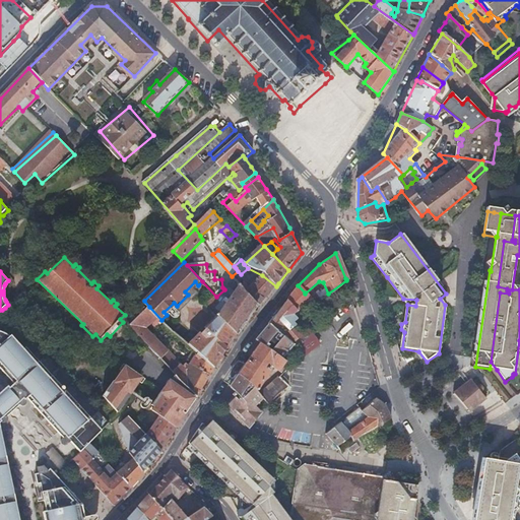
[(262,275),(245,290),(258,306),(260,307),(276,286),(262,275)]
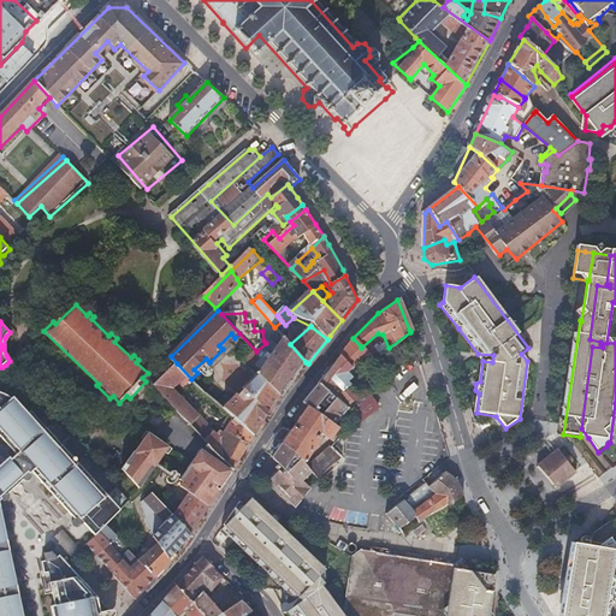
[(227,344),(235,338),(231,333),(219,345),(223,349),(227,344)]
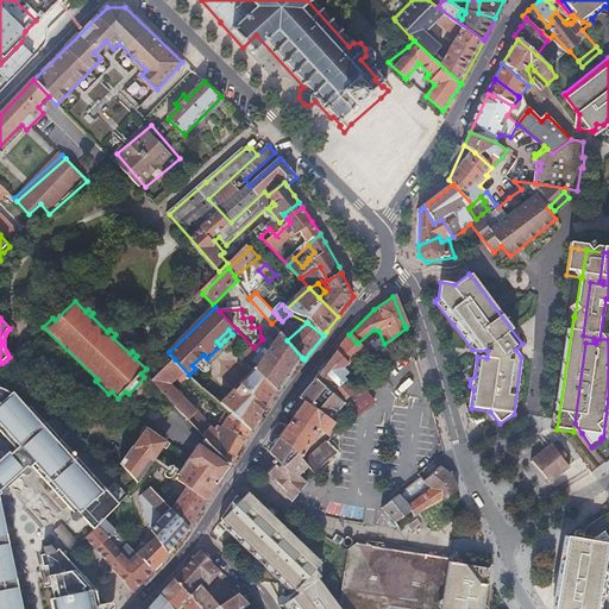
[(347,336),(313,380),(343,403),(349,408),(357,414),(364,408),(372,403),(362,388),(355,381),(351,375),(344,381),(341,377),(346,374),(341,368),(363,350),(357,344),(357,343),(349,334),(347,336)]
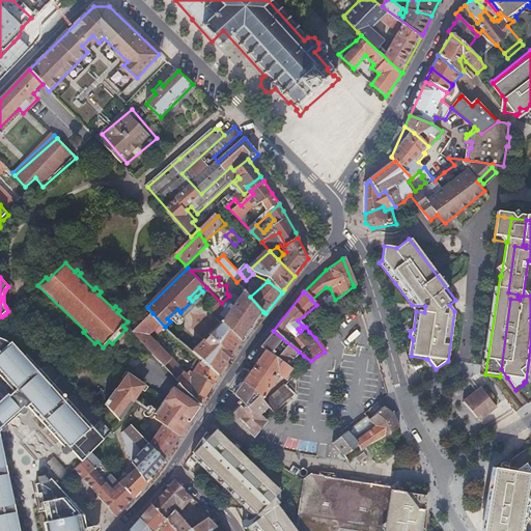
[(212,312),(220,320),(242,343),(252,328),(263,312),(250,297),(246,292),(240,301),(233,296),(226,305),(232,310),(225,319),(222,316),(228,310),(221,303),(212,312)]
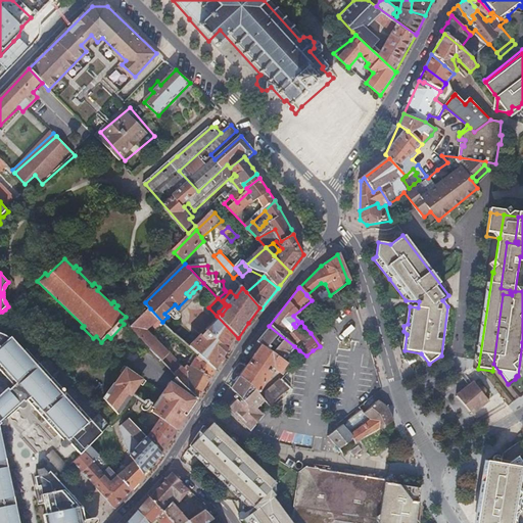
[(197,297),(193,292),(189,296),(178,307),(173,312),(177,317),(197,297)]
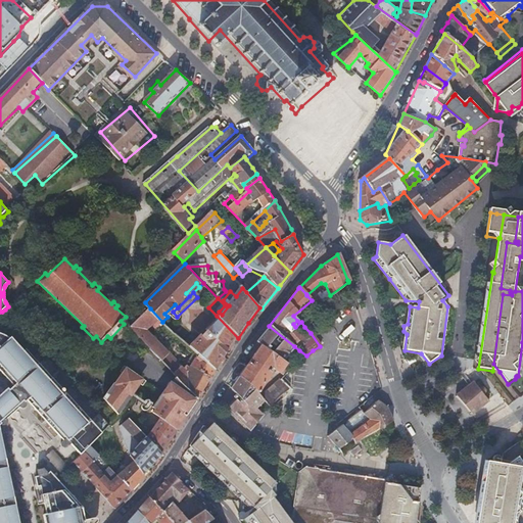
[(173,312),(178,307),(175,304),(164,314),(168,317),(173,312)]
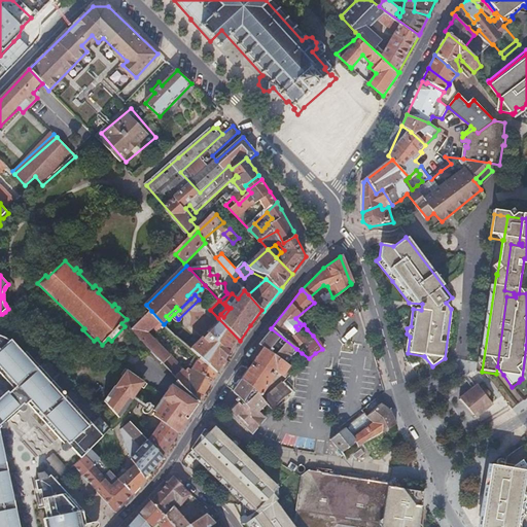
[(164,324),(151,311),(132,329),(178,378),(179,379),(201,400),(219,374),(202,359),(192,372),(188,370),(186,372),(169,354),(148,334),(153,327),(157,330),(164,324)]
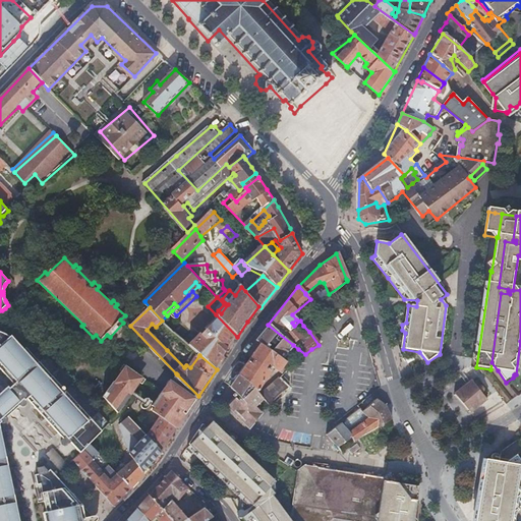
[(190,347),(199,355),(217,369),(236,338),(237,337),(216,314),(197,332),(201,336),(190,347)]
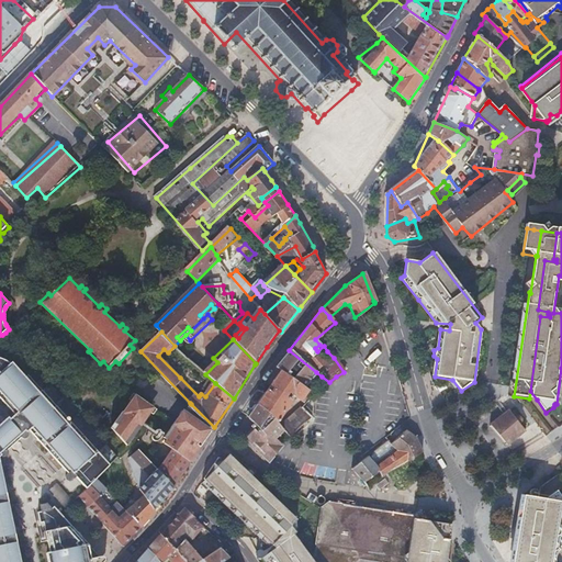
[(276,368),(280,371),(302,386),(316,372),(289,350),(276,368)]
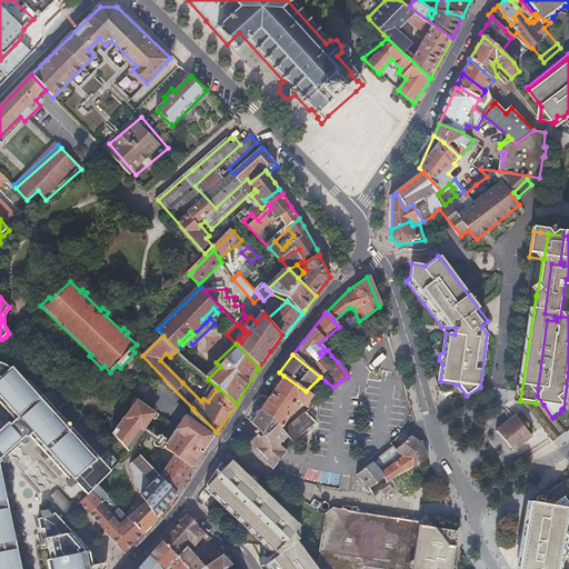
[(339,361),(338,362),(348,377),(349,376),(339,361)]
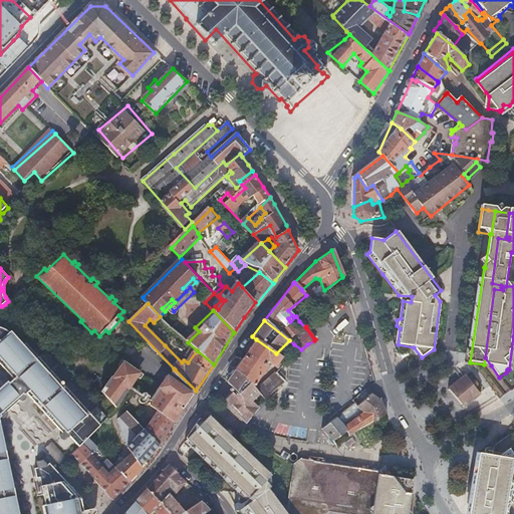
[(94,437),(103,428),(28,344),(26,346),(21,340),(16,336),(12,334),(10,333),(5,330),(0,328),(0,513),(91,513),(57,472),(52,467),(49,469),(44,463),(39,465),(39,471),(36,472),(37,482),(41,482),(46,509),(44,509),(44,513),(19,513),(1,423),(5,420),(8,419),(9,418),(9,416),(9,415),(8,414),(3,409),(2,407),(0,409),(0,356),(2,359),(0,360),(0,362),(10,372),(12,370),(22,380),(15,387),(14,389),(17,392),(15,394),(17,396),(23,402),(24,403),(26,403),(27,403),(28,402),(29,401),(29,400),(29,399),(29,397),(30,396),(32,393),(67,432),(65,434),(62,437),(62,440),(63,441),(64,441),(66,442),(67,442),(72,437),(75,434),(79,438),(76,442),(81,448),(89,440),(94,437)]
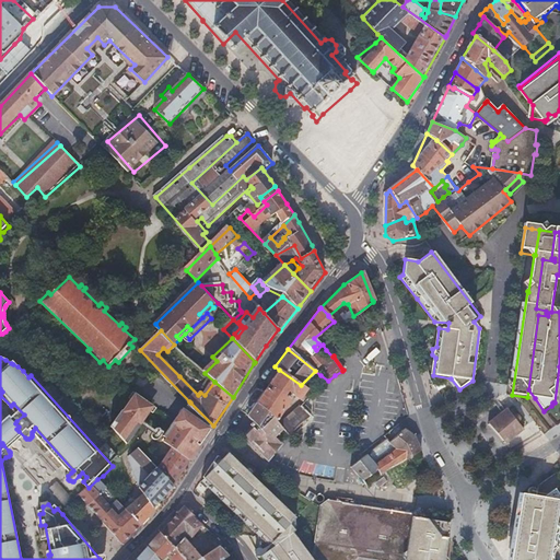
[(301,385),(279,370),(263,393),(255,403),(268,412),(275,420),(293,395),(304,403),(313,394),(306,389),(301,385)]
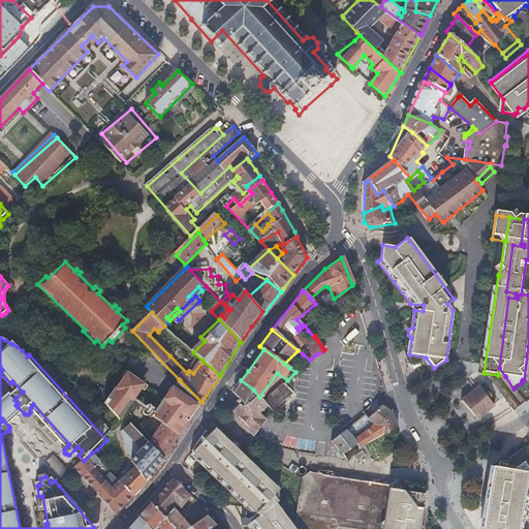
[(127,415),(126,410),(132,400),(134,397),(137,399),(141,394),(138,392),(145,383),(131,375),(126,382),(125,381),(110,405),(123,421),(127,415)]
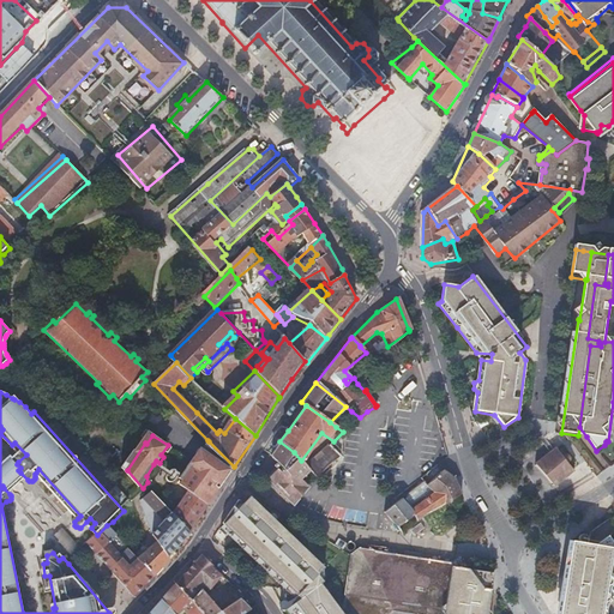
[(173,513),(191,533),(234,467),(209,441),(194,463),(193,464),(198,467),(193,473),(191,471),(184,481),(181,485),(190,491),(173,513)]
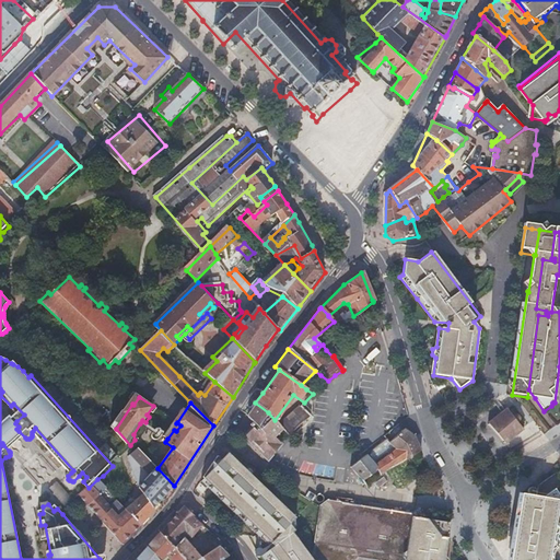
[(267,458),(271,452),(280,442),(273,435),(281,427),(275,420),(268,412),(255,403),(246,416),(252,420),(249,424),(252,427),(243,435),(267,458)]
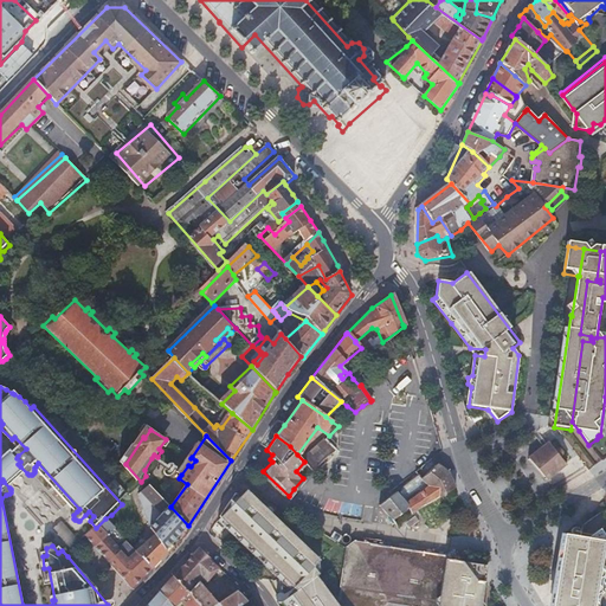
[(560,451),(559,450),(556,451),(555,451),(549,444),(530,461),(547,482),(567,466),(561,459),(563,457),(563,455),(562,452),(560,451)]
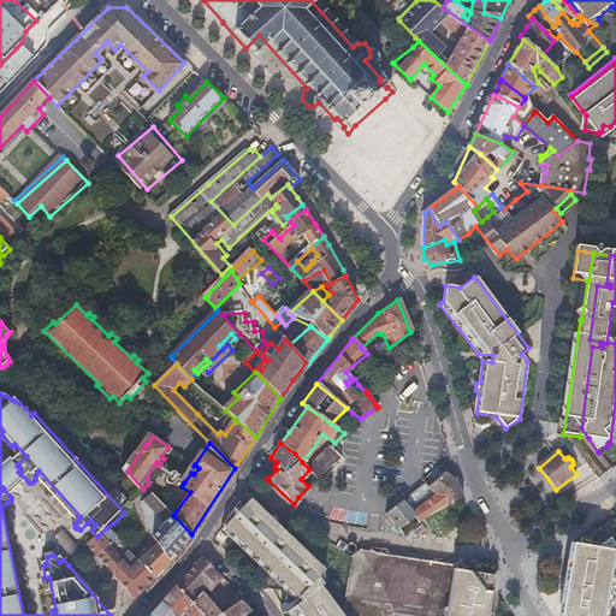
[(18,475),(21,474),(18,472),(21,469),(17,466),(18,463),(15,460),(10,465),(18,475)]
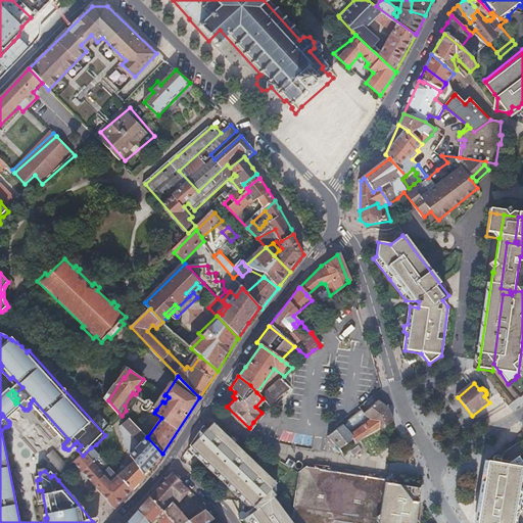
[(164,395),(165,394),(163,392),(153,408),(156,410),(162,401),(164,402),(169,397),(164,395)]
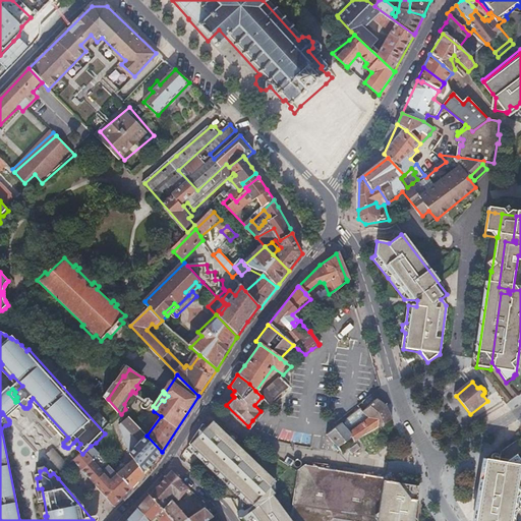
[(33,398),(31,401),(66,440),(68,438),(33,398)]
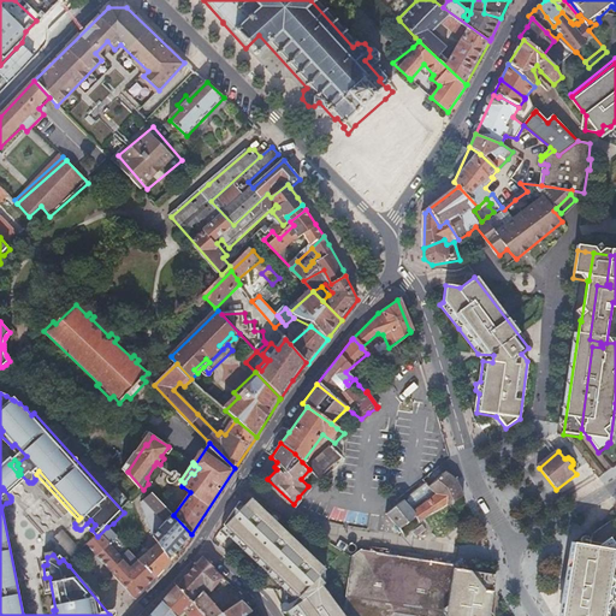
[(413,511),(408,505),(403,499),(385,514),(398,529),(415,516),(419,521),(440,509),(462,493),(456,479),(445,472),(428,485),(436,495),(413,511)]
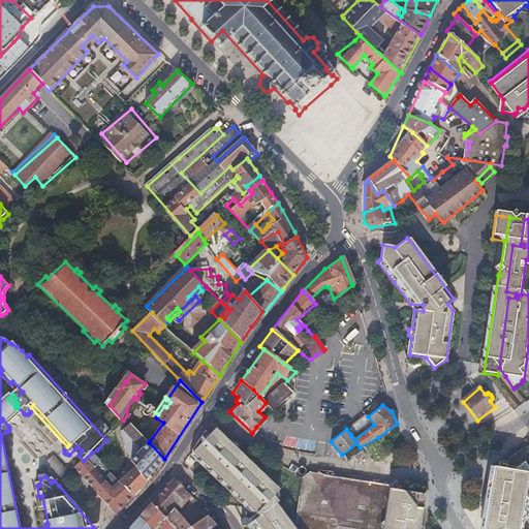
[(364,416),(346,429),(350,434),(354,439),(374,425),(368,416),(364,416)]
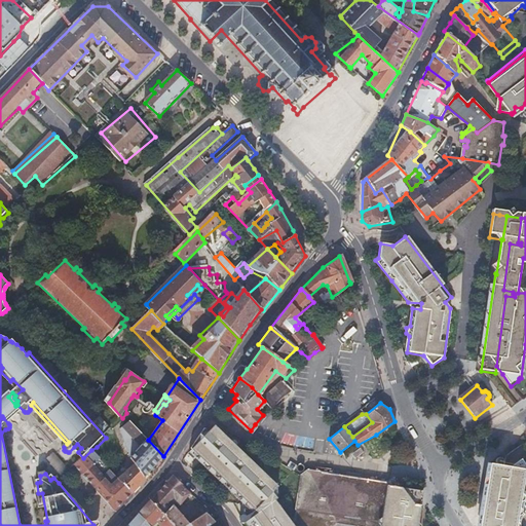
[(145,478),(163,456),(148,440),(129,420),(122,427),(124,430),(122,433),(132,457),(130,458),(136,465),(119,481),(133,495),(147,480),(145,478)]
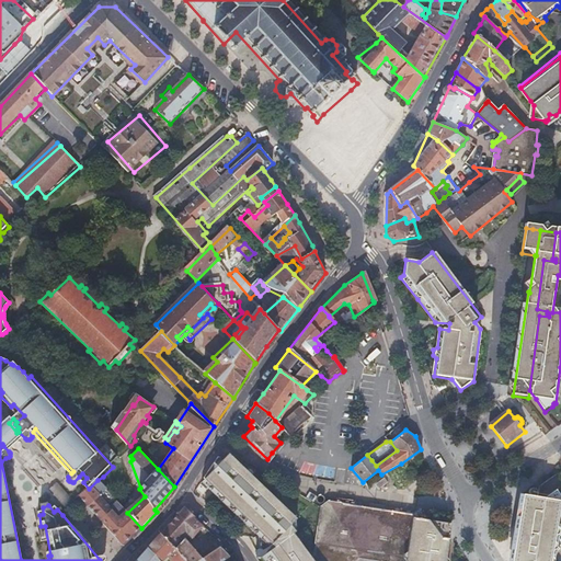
[(252,480),(228,460),(225,456),(220,460),(216,457),(202,479),(203,480),(201,483),(217,497),(222,492),(239,484),(244,478),(250,482),(252,480)]
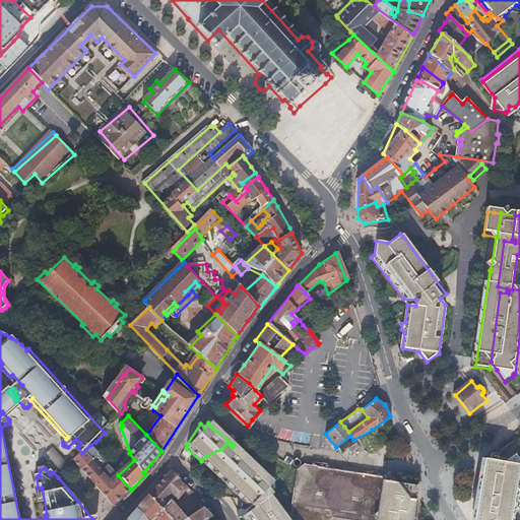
[(273,479),(234,445),(232,447),(226,443),(221,449),(206,456),(201,461),(240,495),(240,497),(244,497),(245,501),(240,501),(241,508),(242,507),(244,510),(241,512),(246,519),(290,519),(288,516),(271,492),(266,495),(263,491),(273,479)]
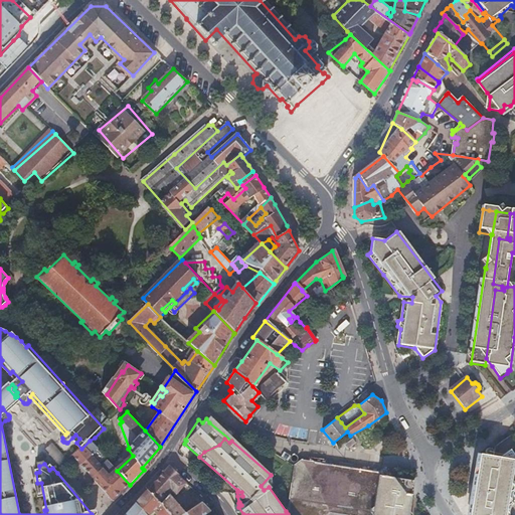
[(117,471),(90,441),(81,449),(73,456),(114,500),(130,485),(117,471)]
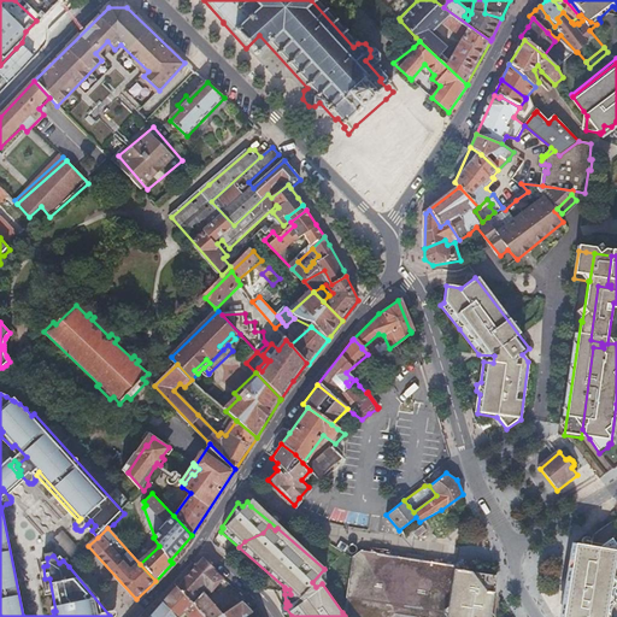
[(65,538),(60,542),(76,562),(81,557),(65,538)]
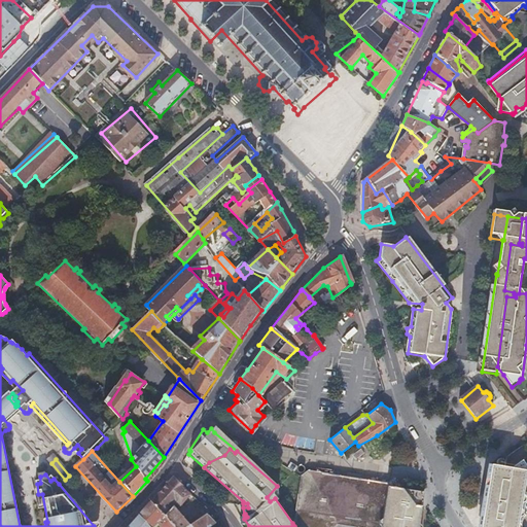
[(481,526),(521,526),(524,517),(526,515),(526,514),(524,512),(526,503),(526,502),(526,497),(526,498),(526,496),(526,463),(525,461),(518,465),(517,469),(491,464),(481,526)]
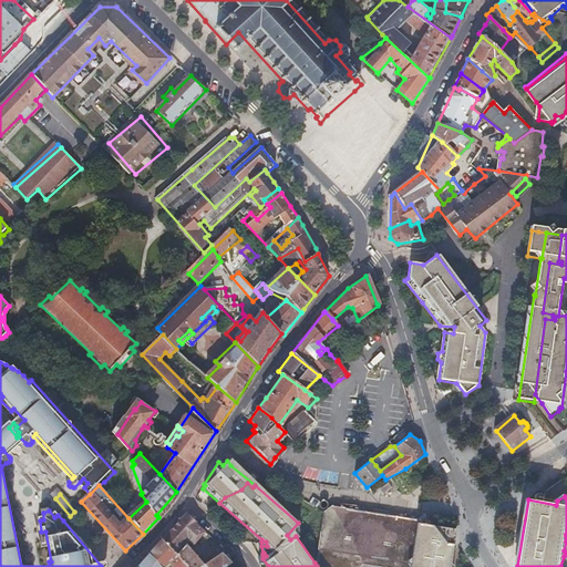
[(325,508),(315,563),(317,566),(409,566),(416,517),(380,511),(342,505),(331,503),(325,508)]
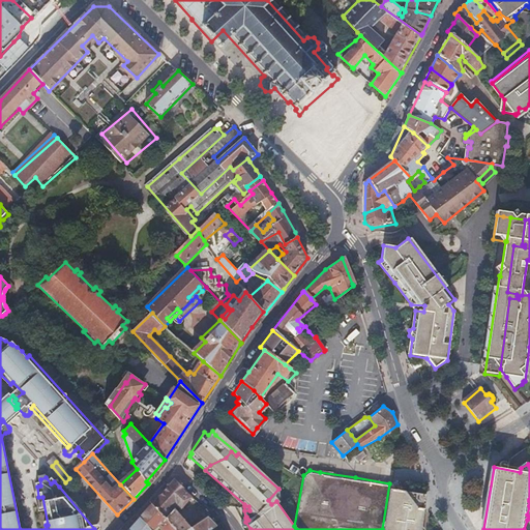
[(174,529),(209,529),(210,529),(214,526),(207,518),(190,529),(175,510),(178,507),(181,510),(192,498),(184,491),(184,490),(173,478),(151,503),(174,529)]
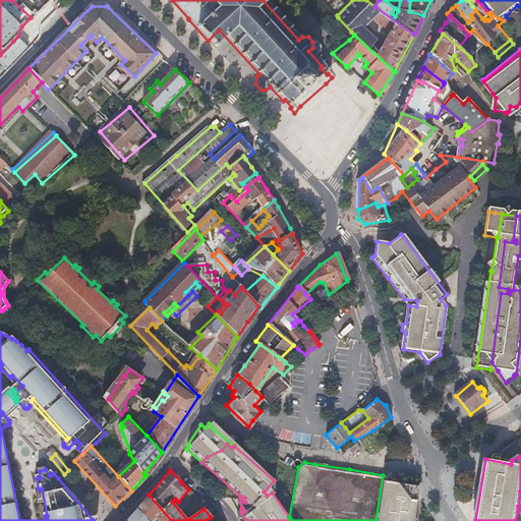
[(391,470),(383,475),(375,520),(412,520),(418,485),(418,484),(397,481),(391,470)]
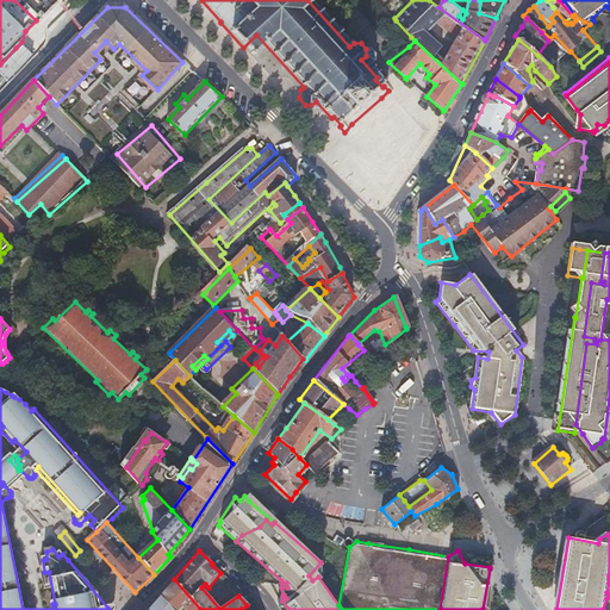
[(175,609),(182,604),(187,609),(200,609),(174,579),(161,595),(147,609),(175,609)]
